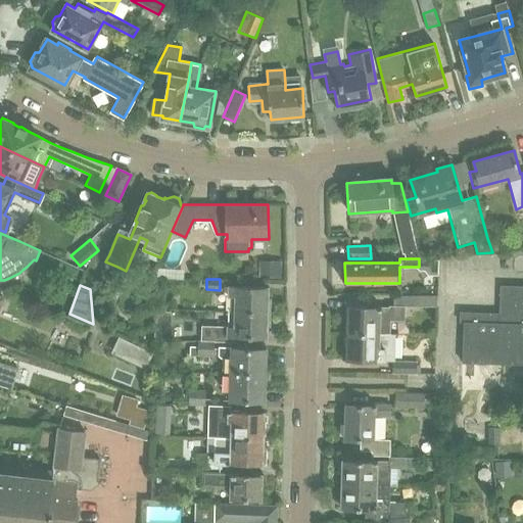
[(522,286),(500,286),(500,287),(504,287),(504,312),(464,311),(462,363),(463,363),(463,360),(522,362),(522,286)]
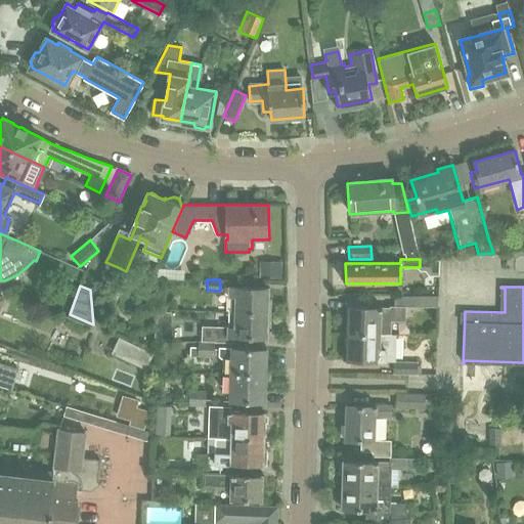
[(231,311),(271,312),(271,299),(268,299),(268,288),(230,288),(230,297),(231,297),(231,311)]
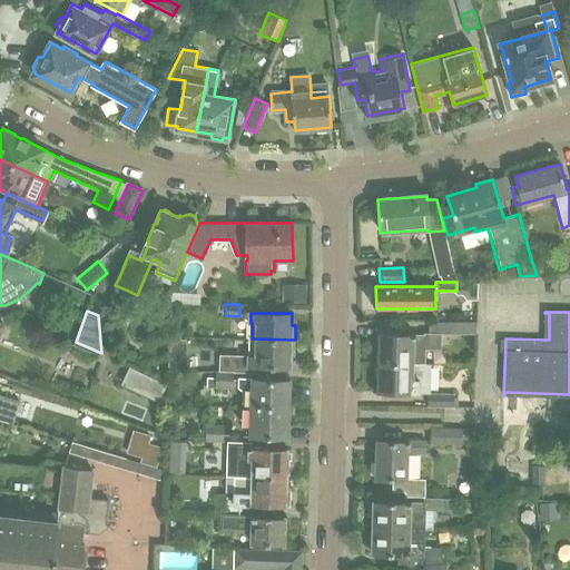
[(430,334),(455,334),(455,321),(430,321),(430,334)]
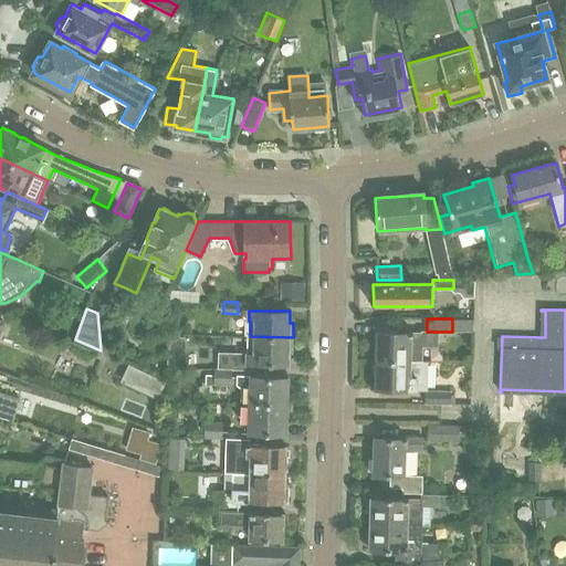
[(377,332),(376,360),(421,362),(421,345),(421,333),(377,332)]
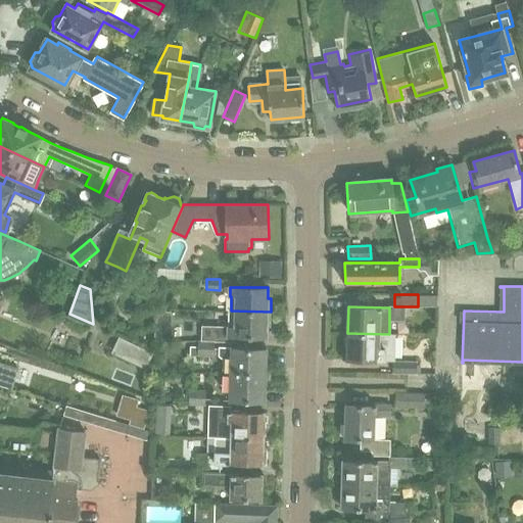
[(271,326),(271,312),(231,311),(231,326),(201,326),(201,341),(215,342),(230,342),(230,336),(267,337),(267,326),(271,326)]
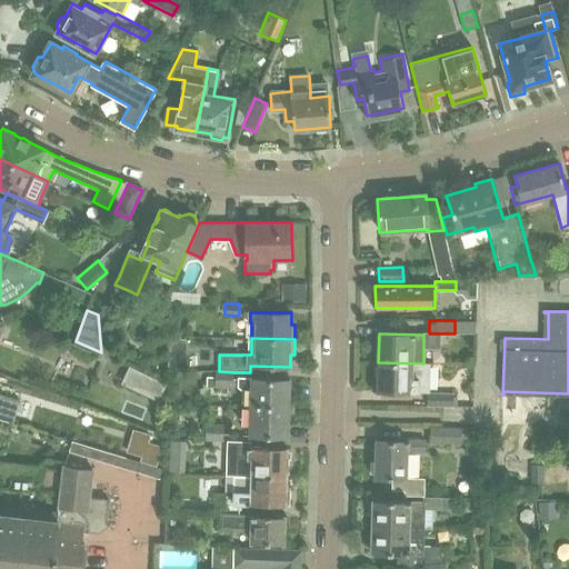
[(429,363),(423,363),(378,362),(377,390),(429,391),(429,363)]
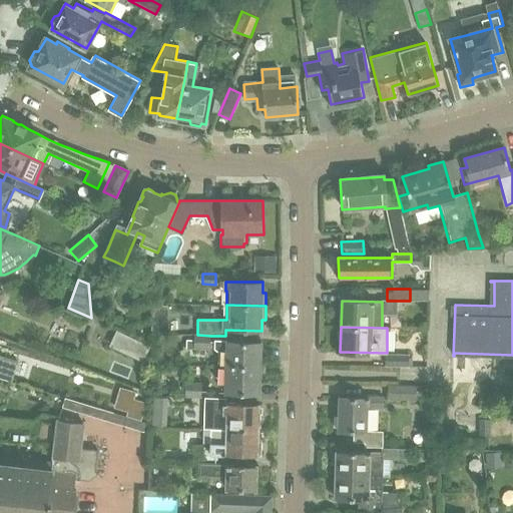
[(115,332),(109,346),(142,360),(148,345),(115,332)]
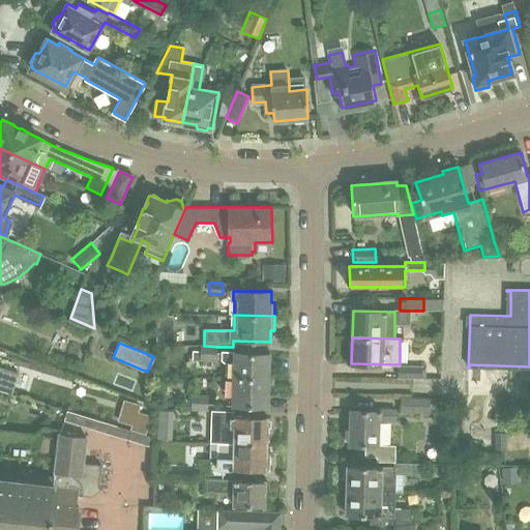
[(217,347),(204,346),(201,346),(201,351),(193,351),(193,360),(216,361),(217,347)]
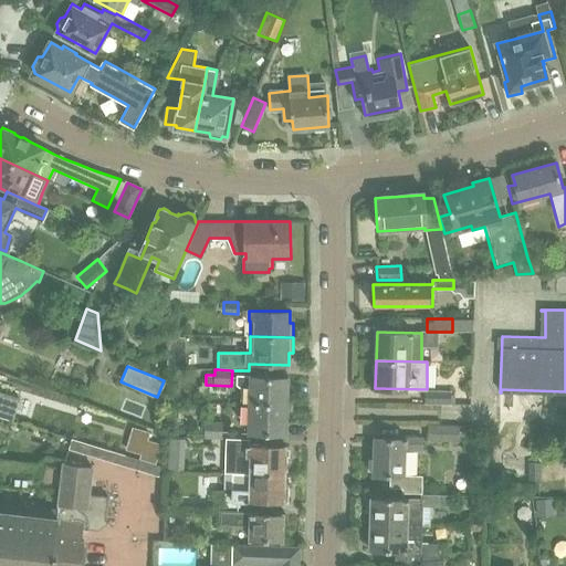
[(250,400),(250,402),(271,404),(271,405),(286,406),(287,376),(251,375),(251,386),(242,387),(241,399),(250,400)]
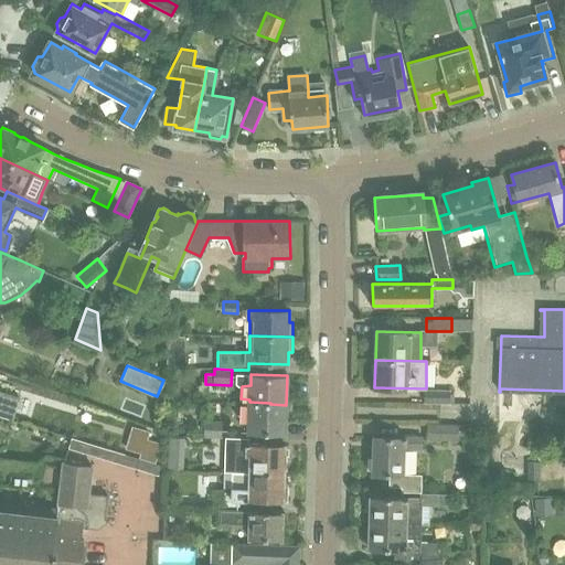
[(424,402),(449,402),(449,390),(425,390),(424,402)]
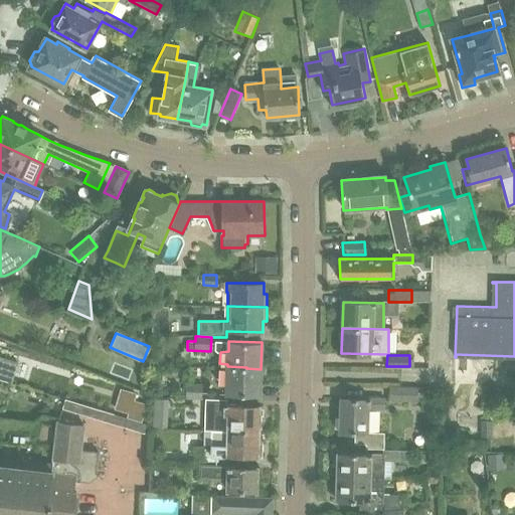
[(0,379),(12,383),(18,362),(0,356),(0,379)]
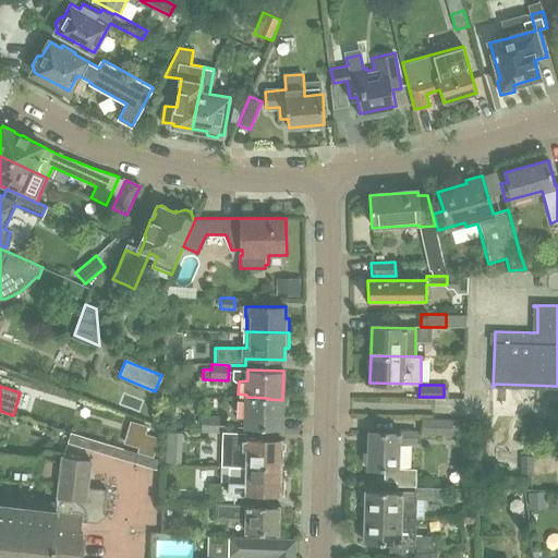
[(281,428),(282,400),(267,399),(267,398),(246,397),(246,400),(238,402),(238,414),(246,414),(245,427),(281,428)]
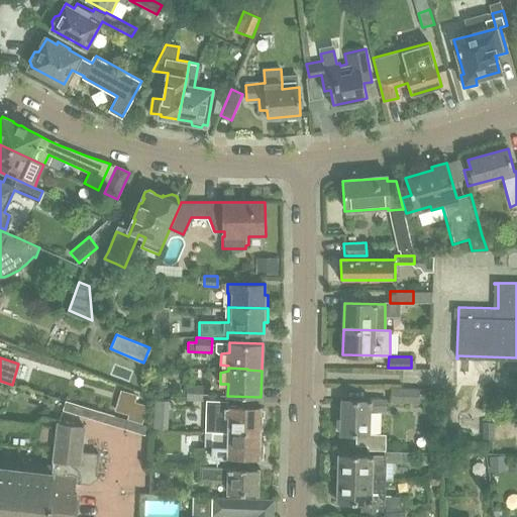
[(203,402),(204,385),(187,384),(186,401),(203,402)]
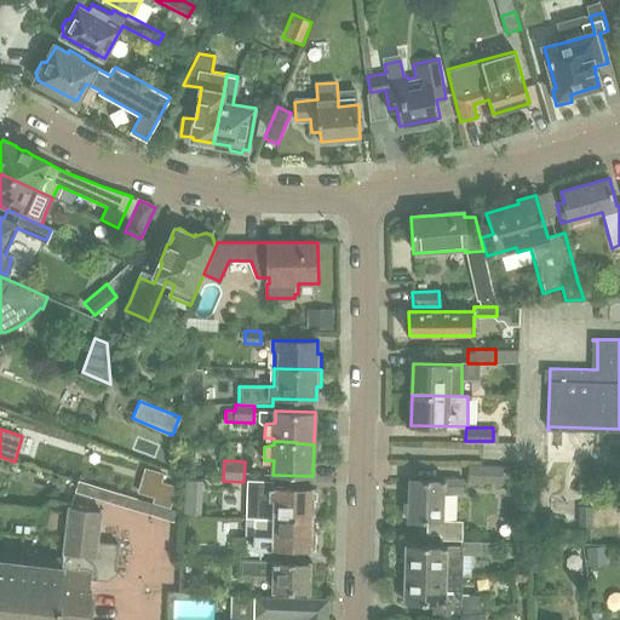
[(501,483),(503,466),(469,465),(468,482),(501,483)]
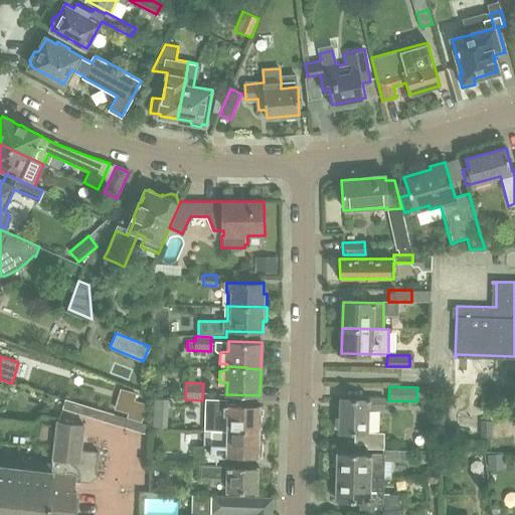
[(384,409),(385,398),(369,397),(369,399),(341,398),(339,433),(355,433),(354,444),(366,445),(365,449),(383,450),(384,435),(367,434),(368,409),(384,409)]
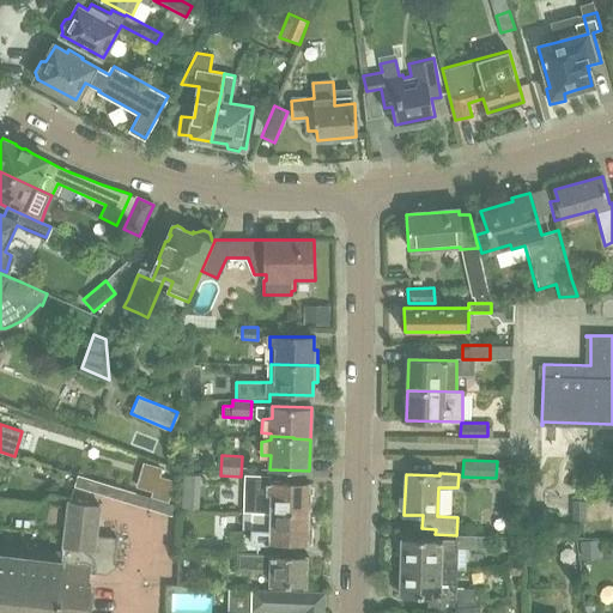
[(183,491),(200,492),(200,474),(184,474),(183,491)]
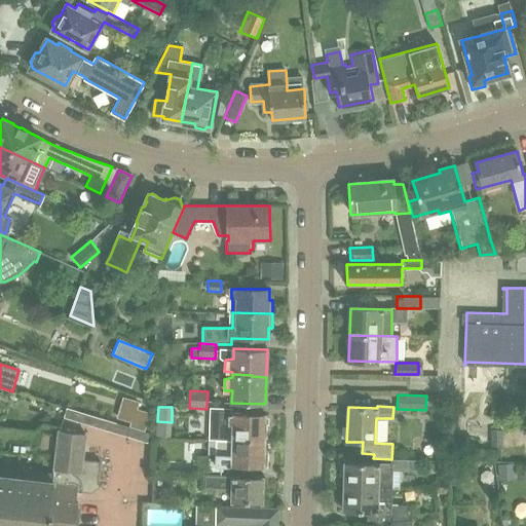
[(215,440),(232,440),(265,441),(265,415),(230,414),(230,408),(211,407),(210,440),(215,440)]
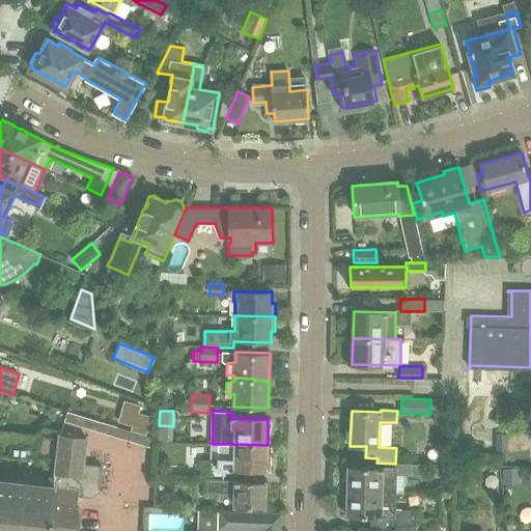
[(64,422),(148,447),(151,438),(67,412),(64,422)]
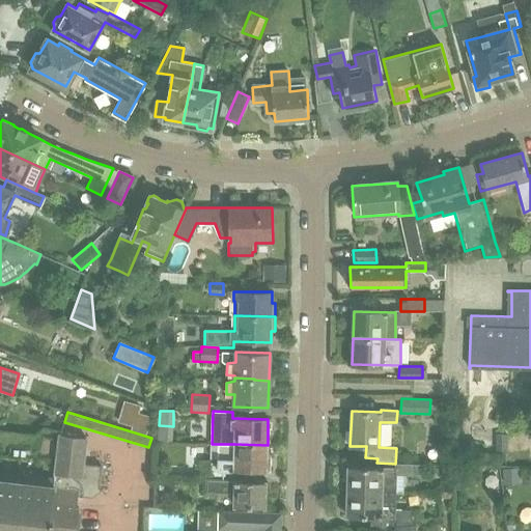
[(137,415),(132,430),(146,435),(151,419),(137,415)]
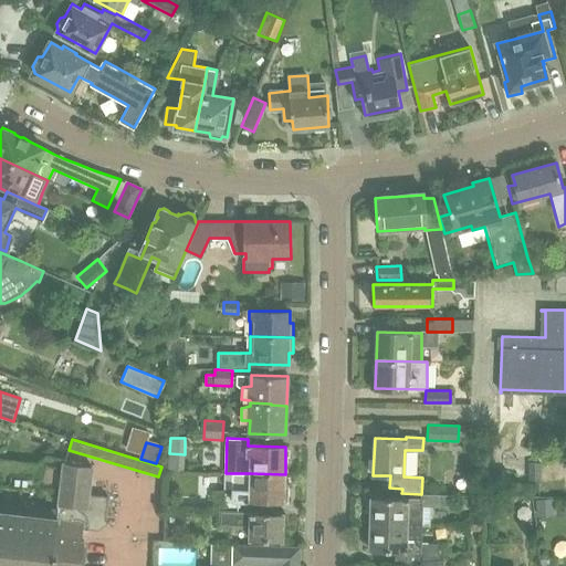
[(92,467),(64,463),(59,512),(0,505),(0,565),(81,565),(84,541),(82,541),(83,533),(84,524),(93,525),(106,514),(108,495),(88,493),(92,467)]
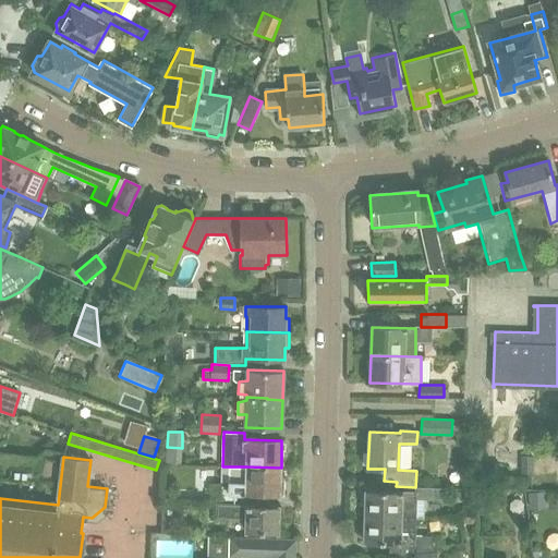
[(532,477),(533,460),(522,459),(521,477),(532,477)]
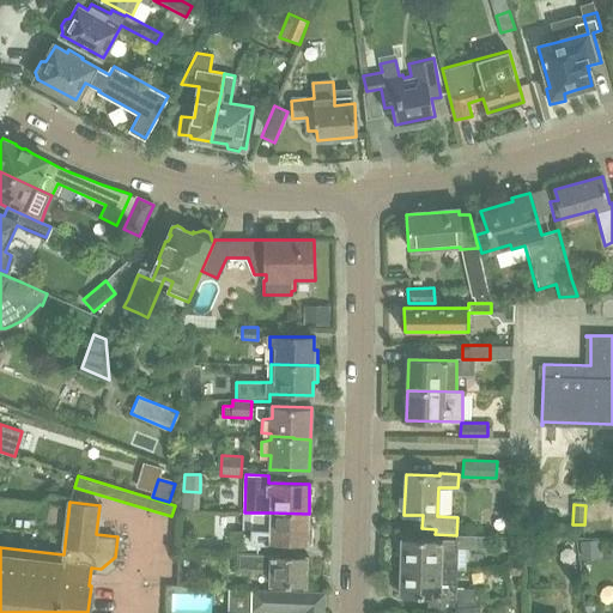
[(309,526),(309,514),(271,513),(250,513),(250,535),(243,535),(243,533),(214,533),(214,547),(260,547),(260,542),(310,544),(310,526),(309,526)]
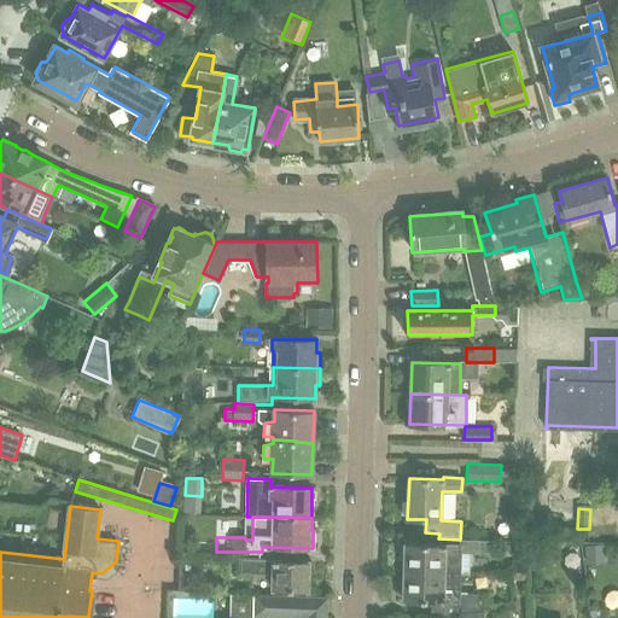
[(406,543),(404,573),(461,575),(461,554),(479,554),(481,542),(459,541),(459,544),(406,543)]
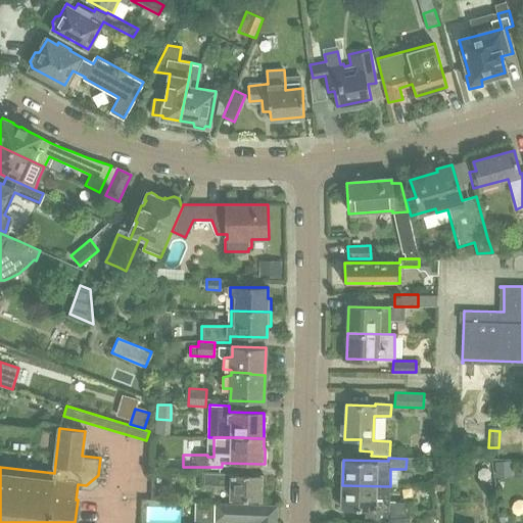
[(260,500),(262,474),(203,472),(203,485),(231,486),(230,498),(260,500)]
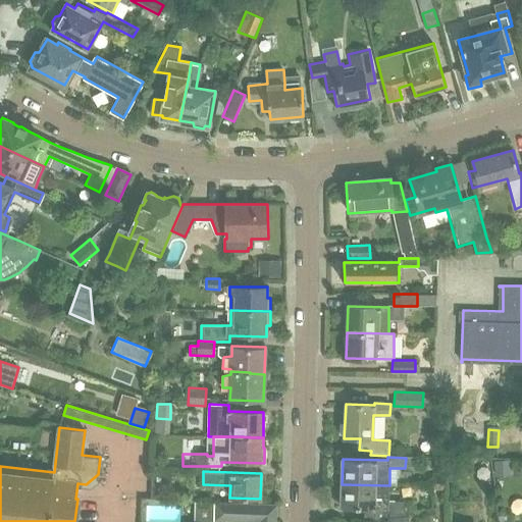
[(342,509),(365,509),(365,521),(386,521),(386,514),(388,514),(403,515),(404,514),(404,504),(388,503),(389,485),(342,484),(342,509)]
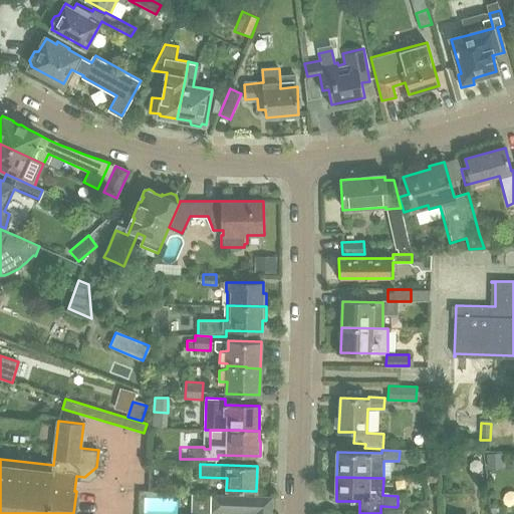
[(208,513),(210,513),(211,494),(192,493),(191,513),(208,513)]
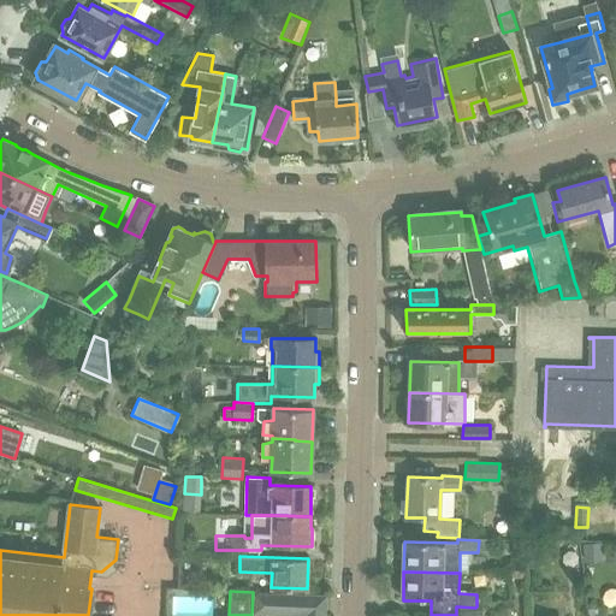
[(325,615),(318,615),(319,593),(253,592),(253,610),(295,612),(294,615),(325,615)]
